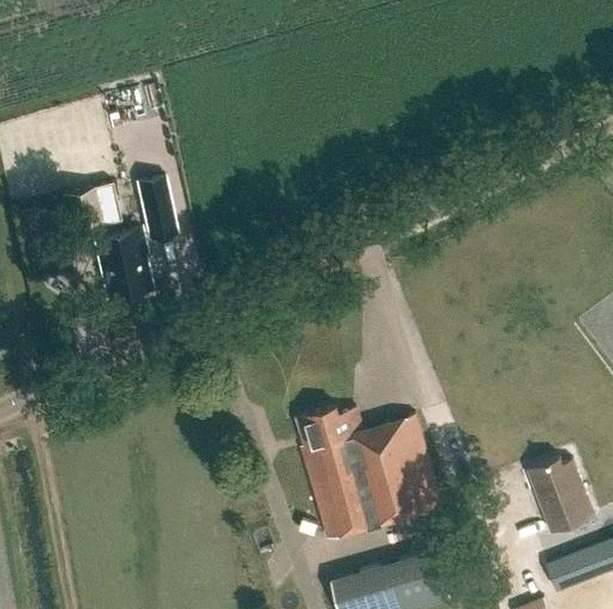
[(166,179),(138,184),(150,240),(178,234),(166,179)]
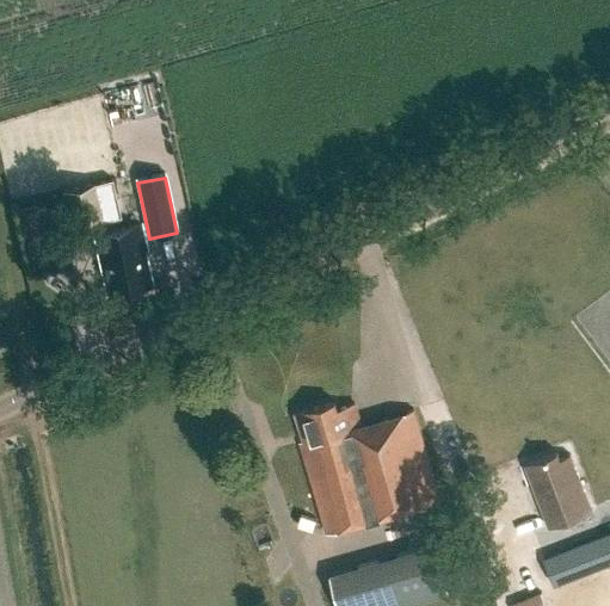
[(122,221),(115,183),(63,195),(72,232),(122,221)]
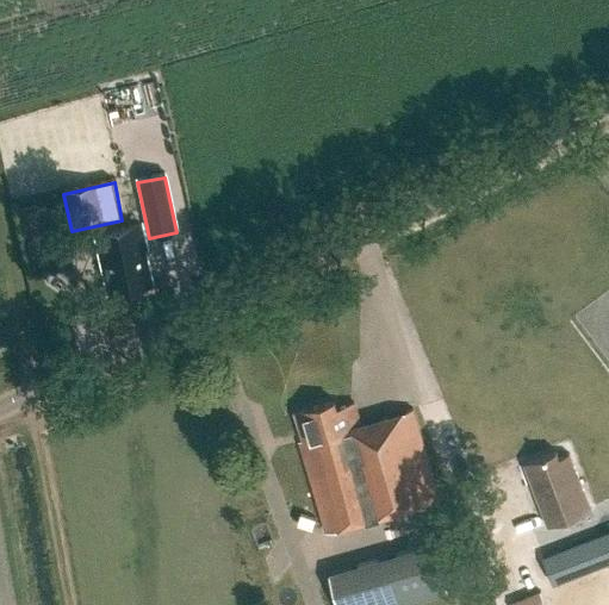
[(134,229),(87,238),(100,299),(100,300),(145,289),(136,253),(140,251),(134,229)]
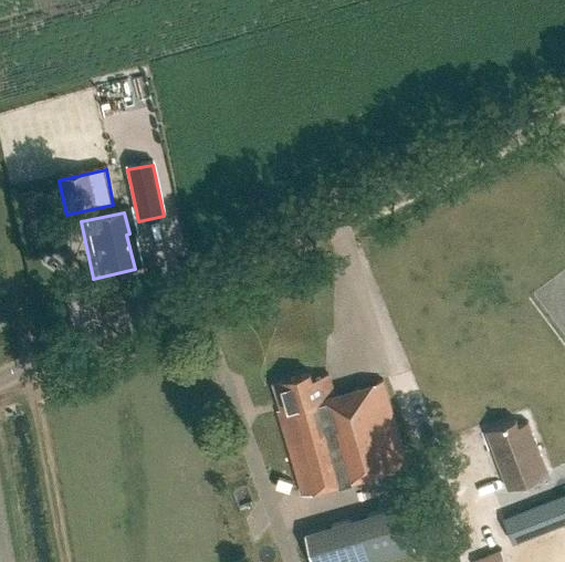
[(274,386),(282,413),(278,414),(279,416),(284,433),(303,498),(386,475),(409,468),(384,383),(335,397),(328,376),(313,382),(311,375),(274,386)]
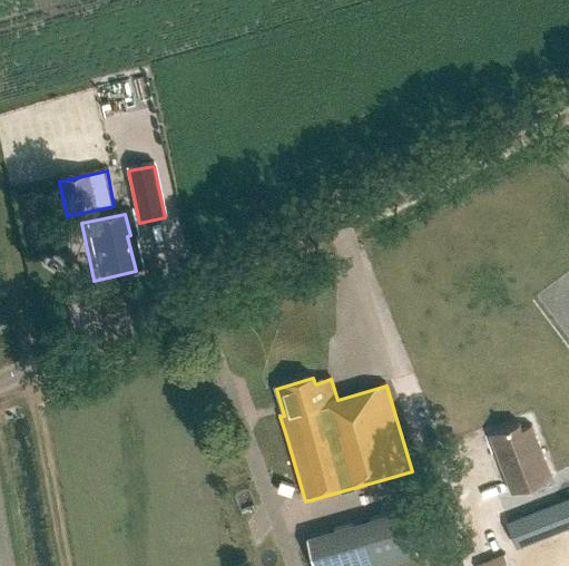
[(520,425),(491,437),(513,495),(552,479),(531,428),(522,431),(520,425)]
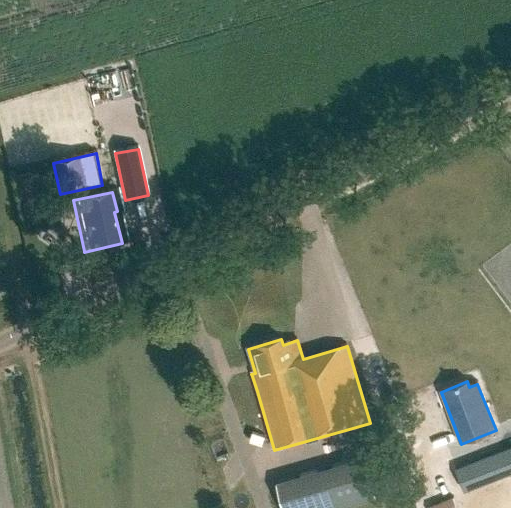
[(277,482),(284,507),(346,507),(377,499),(366,457),(277,482)]
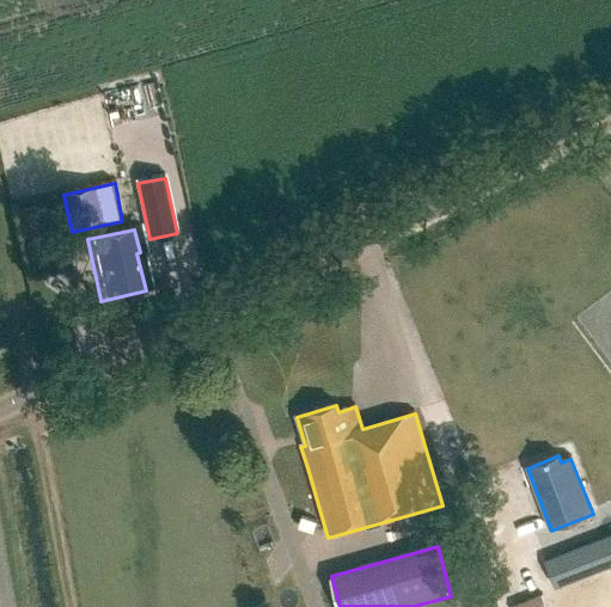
[(543,594),(593,575),(585,553),(535,572),(543,594)]
